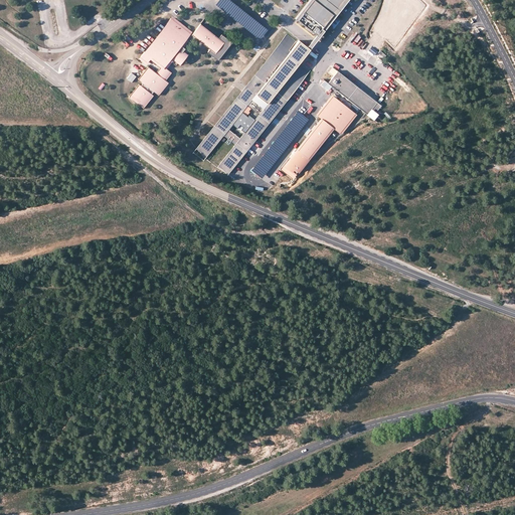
[(230,0),(217,0),(215,3),(260,38),(268,28),(230,0)]
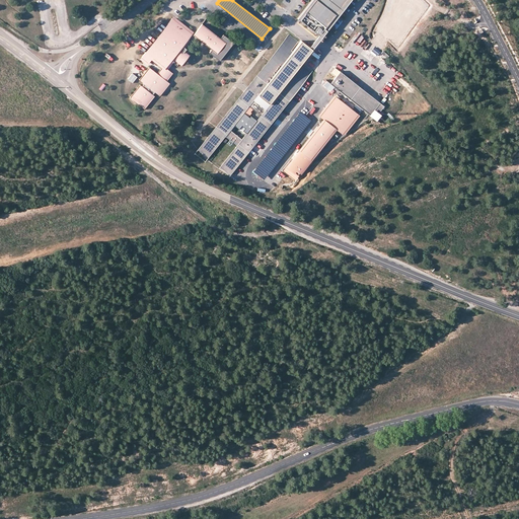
[(300,19),(314,0),(311,0),(298,18),(300,19)]
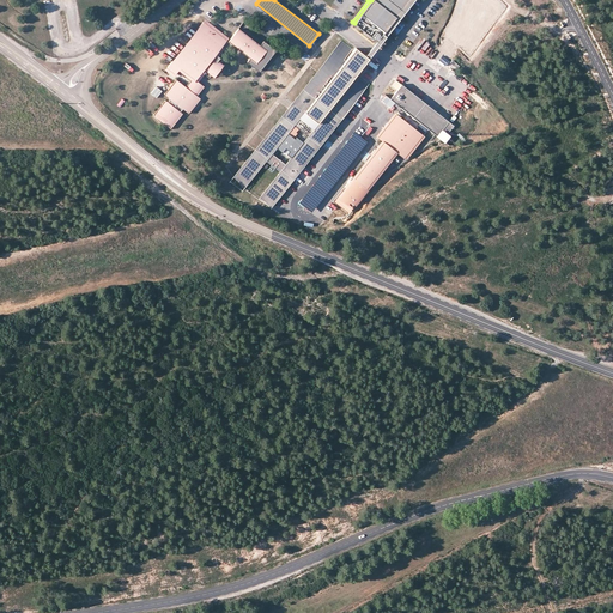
[(377,41),(408,0),(371,0),(354,23),(377,41)]
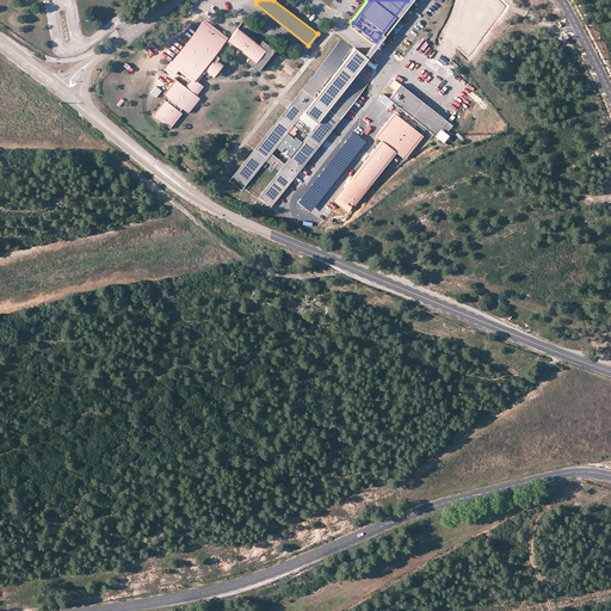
[(413,0),(407,0),(376,41),(380,44),(386,35),(413,0)]
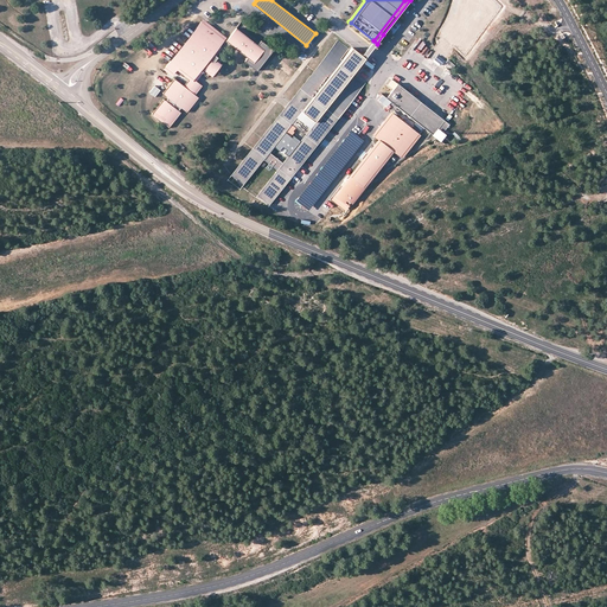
[(222,48),(225,43),(223,42),(222,40),(223,39),(202,21),(196,27),(198,29),(172,62),(171,61),(165,66),(172,72),(177,66),(191,77),(196,81),(198,77),(202,72),(208,77),(210,74),(218,63),(221,59),(216,55),(218,52),(222,48)]
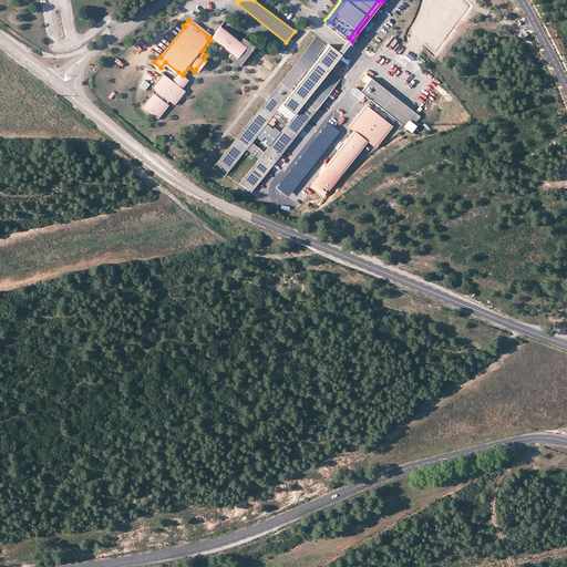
[(210,40),(207,44),(210,48),(215,41),(228,52),(232,54),(229,58),(239,65),(255,47),(244,38),(240,42),(239,44),(235,41),(237,39),(220,27),(217,30),(210,40)]
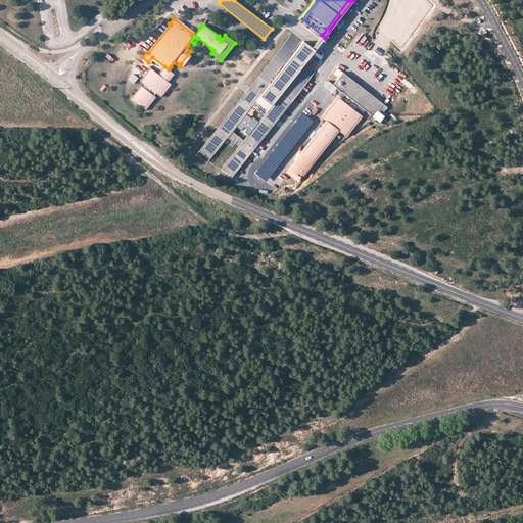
[(315,50),(325,38),(322,35),(312,48),(315,50)]
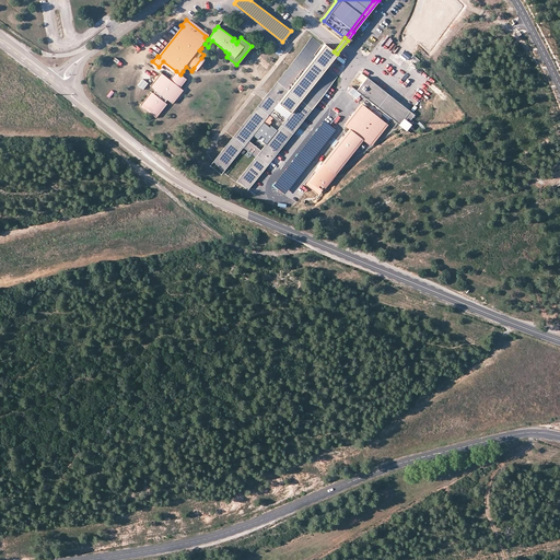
[(268,114),(282,125),(291,131),(295,125),(291,121),(287,118),(283,116),(288,111),(291,113),(291,112),(301,119),(335,76),(326,69),(319,78),(318,77),(327,66),(337,54),(334,51),(325,44),(315,56),(314,55),(321,46),(313,39),(269,95),(279,102),(278,103),(281,105),(277,111),(273,108),(265,101),(259,107),(268,114)]
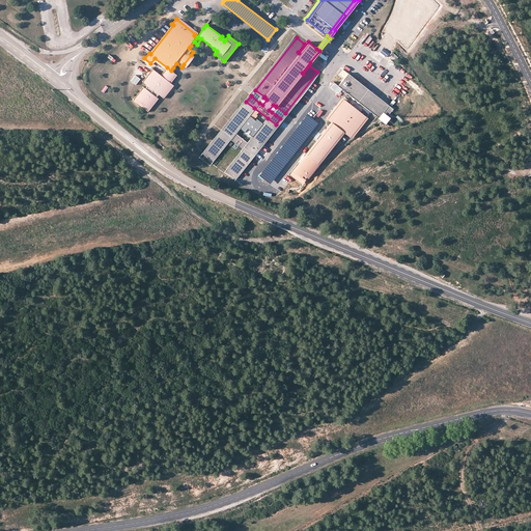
[(357,43),(355,48),(359,50),(358,53),(361,54),(365,46),(357,43)]
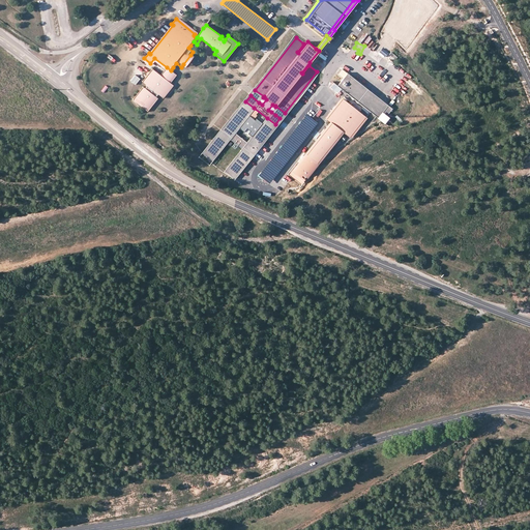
[(385,56),(388,52),(381,48),(378,53),(385,56)]
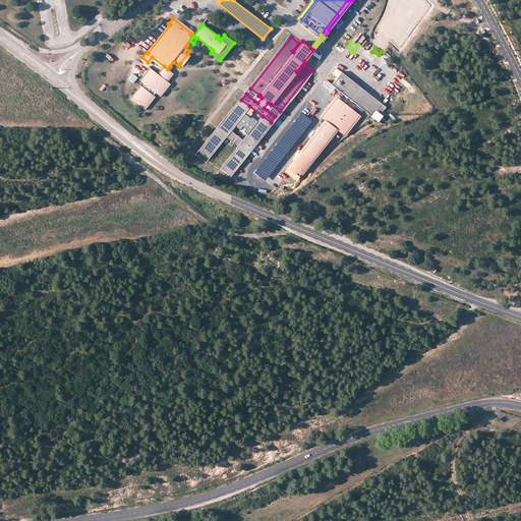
[(236,56),(248,65),(252,59),(240,50),(236,56)]
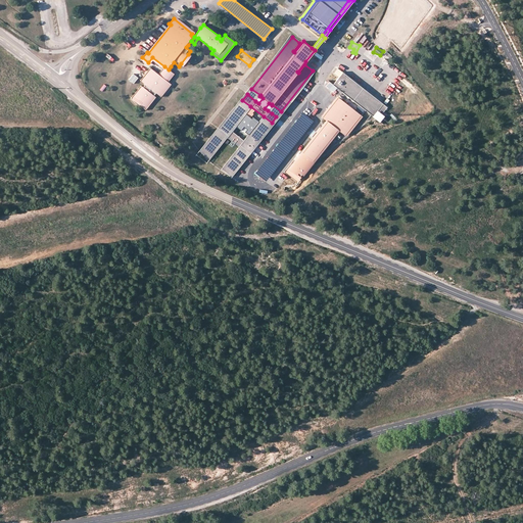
[(190,56),(188,54),(181,63),(183,64),(190,56)]
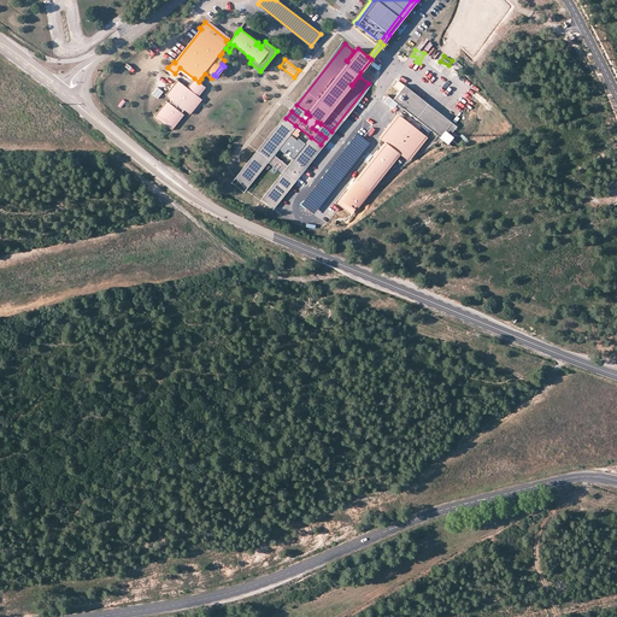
[(199,82),(194,78),(187,88),(177,80),(165,95),(171,99),(169,103),(166,101),(154,116),(160,121),(163,118),(168,123),(166,125),(172,129),(184,115),(182,112),(184,110),(191,115),(201,99),(198,97),(205,87),(199,82)]
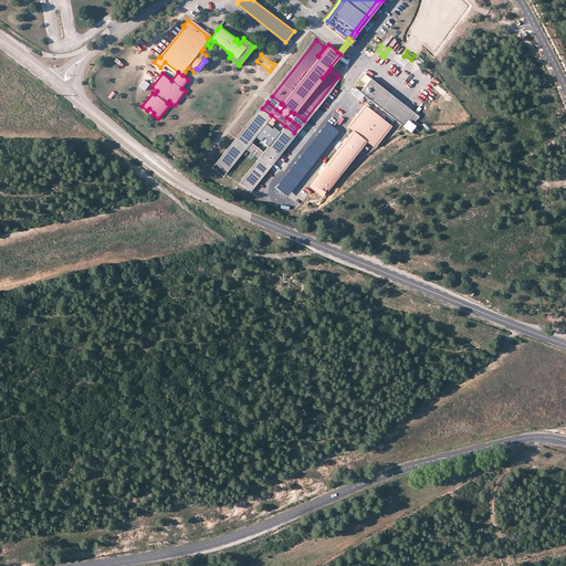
[(404,84),(408,80),(399,73),(396,77),(404,84)]
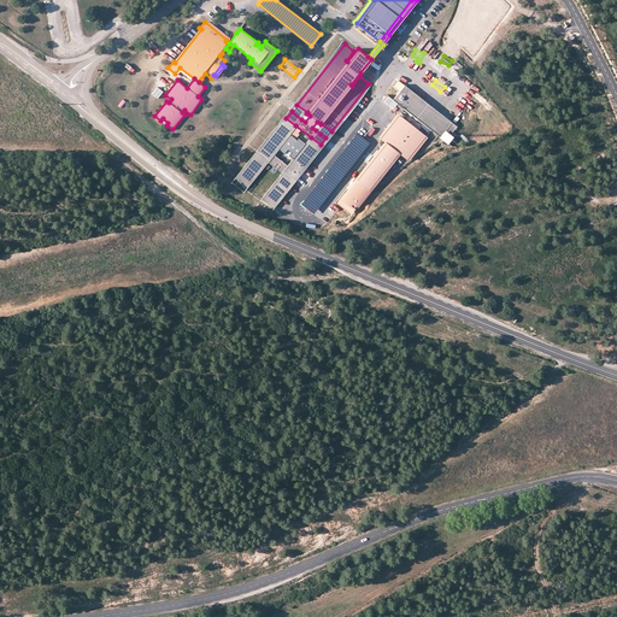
[(400,90),(404,86),(398,81),(394,86),(400,90)]
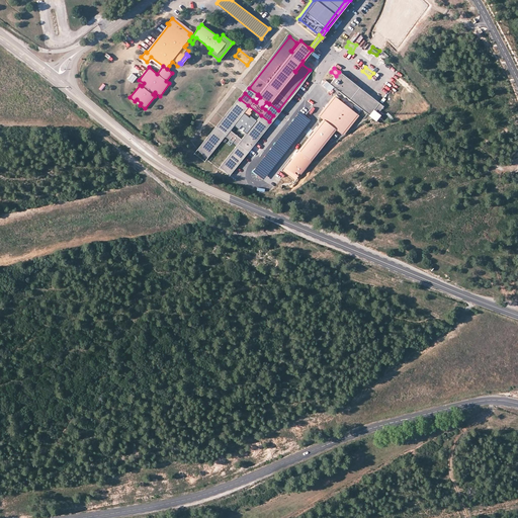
[(383,106),(339,72),(336,76),(330,84),(333,87),(369,115),(373,110),(377,113),(383,106)]
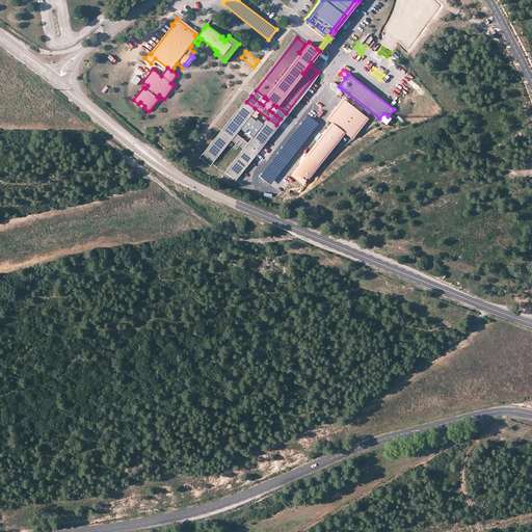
[(135,75),(131,82),(136,85),(140,78),(135,75)]
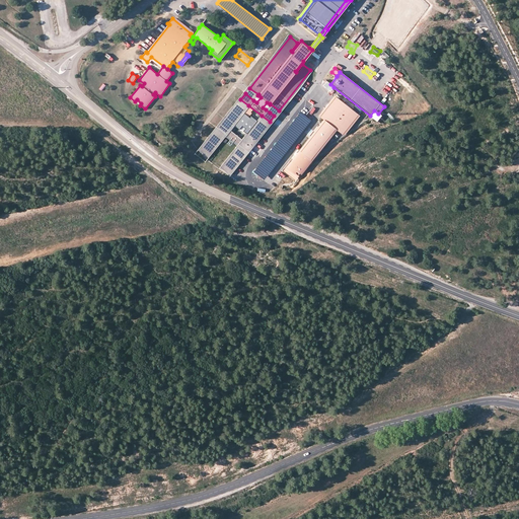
[(334,87),(330,84),(327,81),(324,85),(330,90),(334,87)]
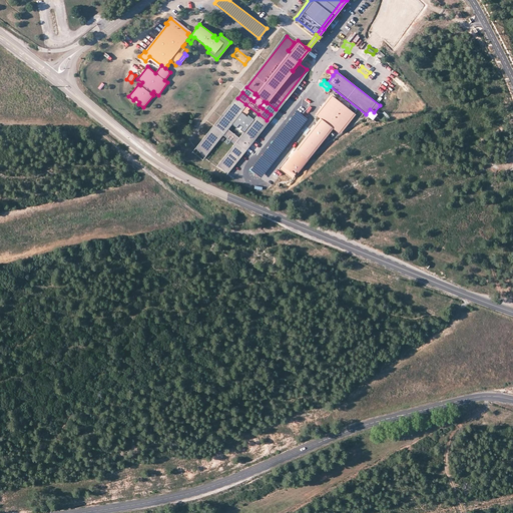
[(378,82),(375,91),(384,94),(387,84),(378,82)]
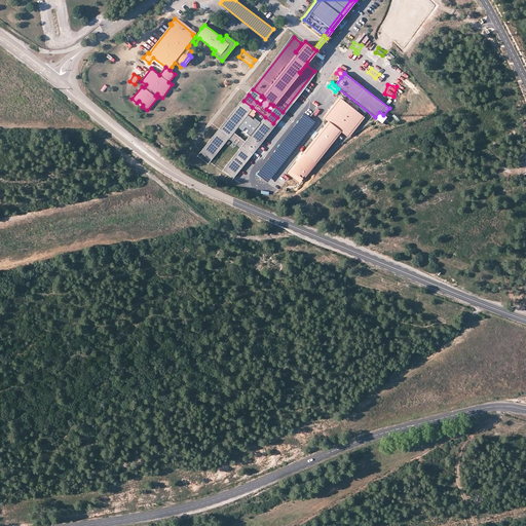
[(262,96),(253,89),(251,91),(249,95),(257,102),(261,97),(262,96)]
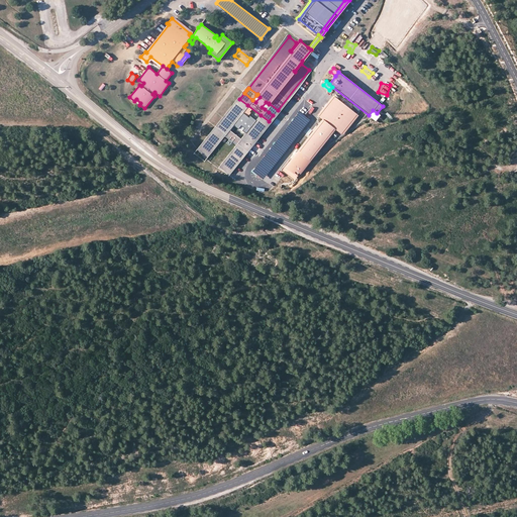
[(357,114),(334,96),(319,116),(323,120),(317,127),(321,130),(317,134),(314,132),(286,168),(296,176),(333,128),(341,134),(357,114)]
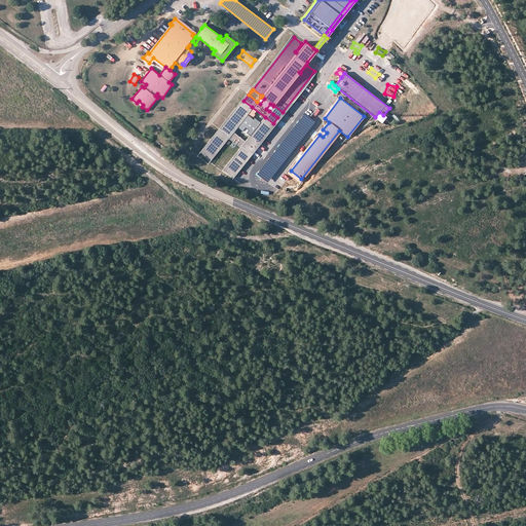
[(236,126),(245,115),(252,107),(243,101),(225,125),(232,132),(236,126)]
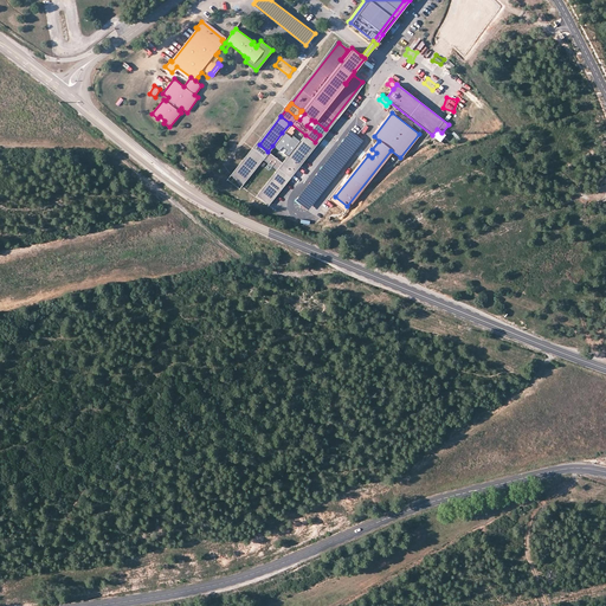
[(323,133),(326,129),(315,121),(315,122),(310,128),(315,131),(320,135),(323,133)]
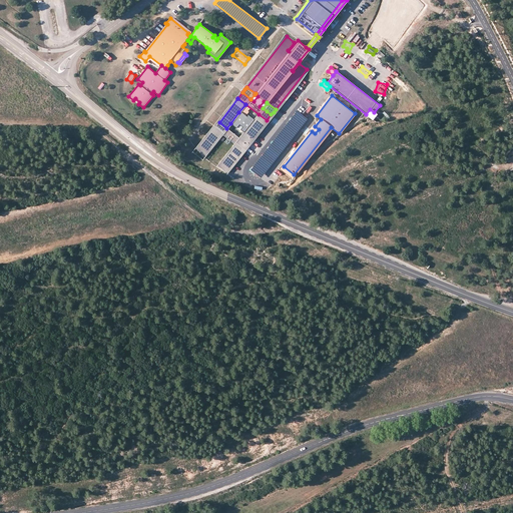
[(270,166),(308,119),(297,110),(259,157),(270,166)]
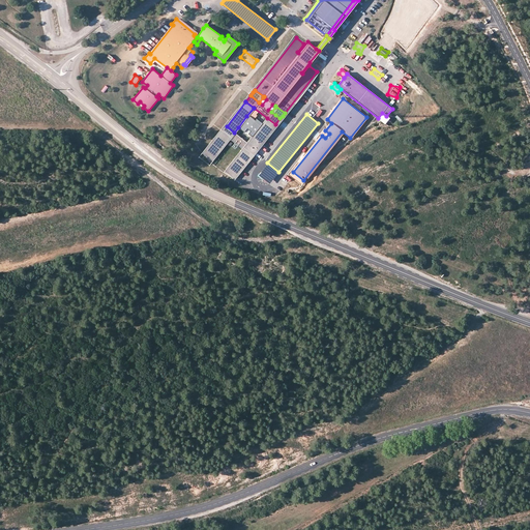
[(246,135),(251,139),(247,143),(256,149),(275,124),(267,118),(263,123),(256,117),(253,121),(246,116),(238,127),(243,131),(246,128),(249,130),(246,135)]
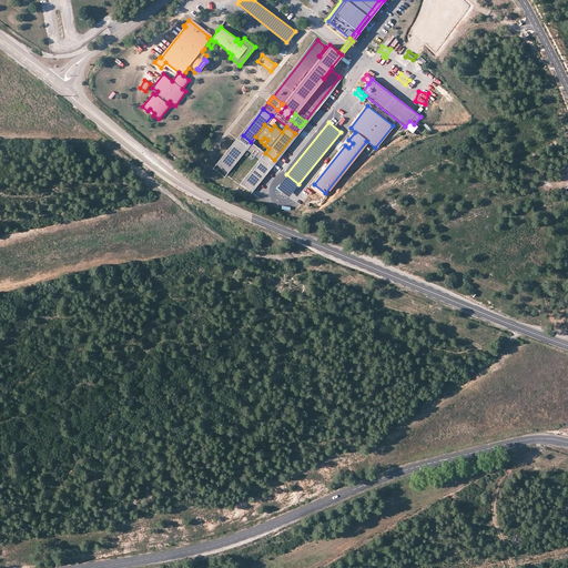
[(269,166),(274,160),(265,153),(251,142),(243,135),(237,142),(235,140),(217,164),(227,172),(246,149),(260,160),(242,183),(252,191),(271,168),(269,166)]
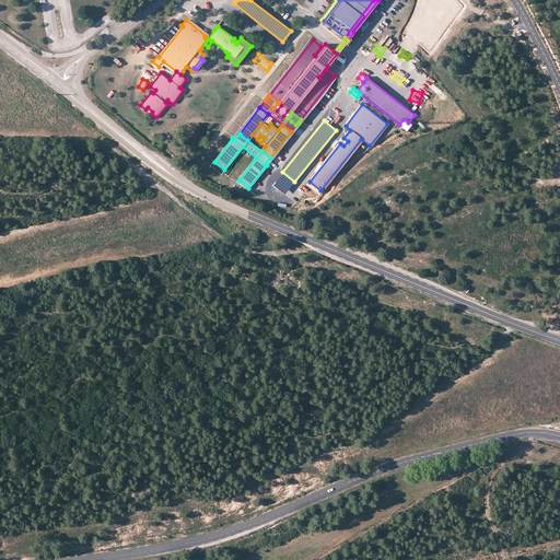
[(234,183),(231,188),(237,193),(242,187),(234,183)]
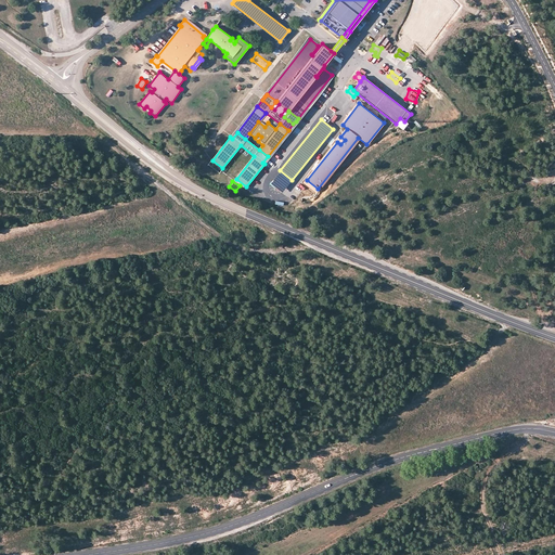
[(255,192),(258,184),(254,182),(249,189),(255,192)]
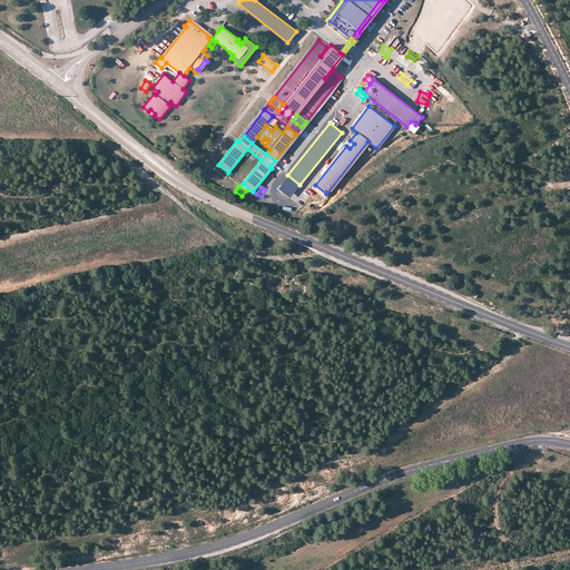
[(301,200),(306,203),(311,192),(308,190),(307,195),(304,194),(301,200)]
